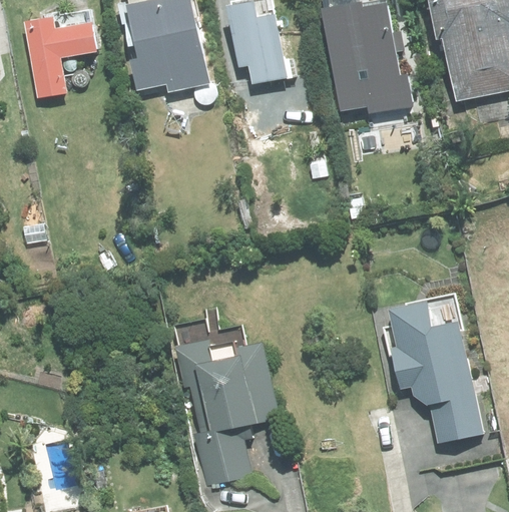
[(136,46),(138,59),(130,60),(136,91),(165,85),(166,92),(209,84),(192,0),(127,0),(128,2),(115,4),(120,25),(123,25),(127,48),(136,46)]
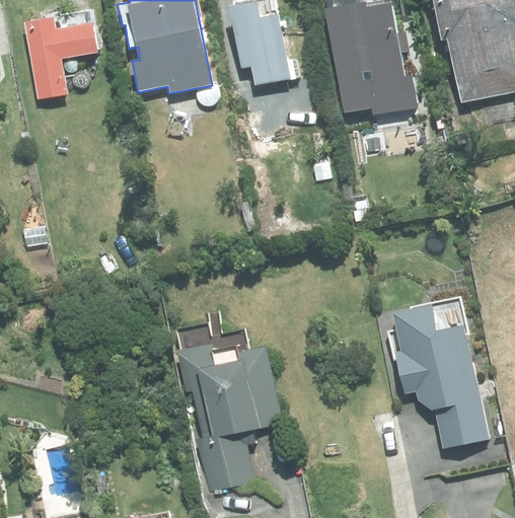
[(435,0),(444,42),(450,40),(462,102),(514,91),(514,0),(435,0)]
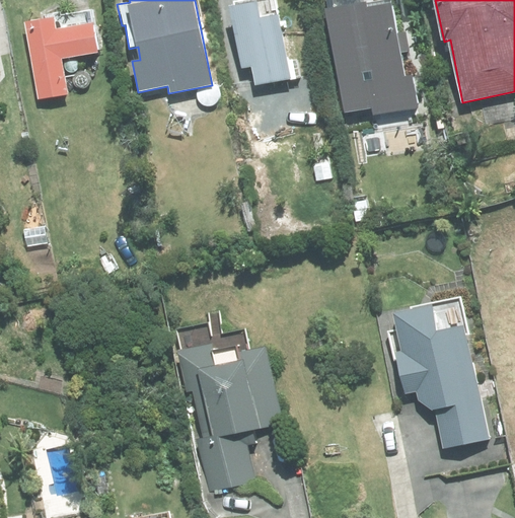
[(239,66),(225,69),(228,90),(291,80),(281,16),(261,20),(258,3),(230,7),(239,66)]
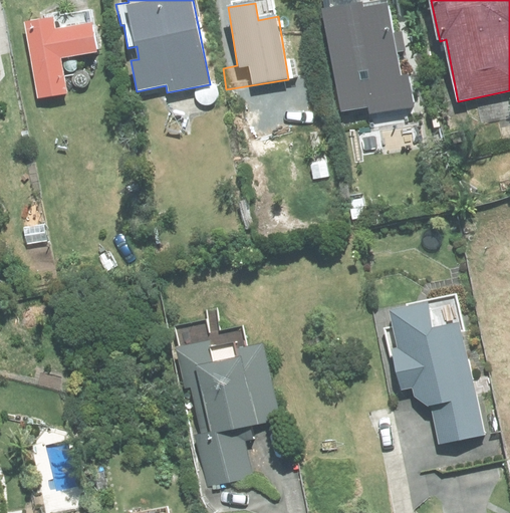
[(355,10),(356,13),(325,18),(340,111),(371,107),(372,113),(412,107),(407,76),(412,75),(411,67),(403,69),(396,24),(390,26),(387,5),(355,10)]
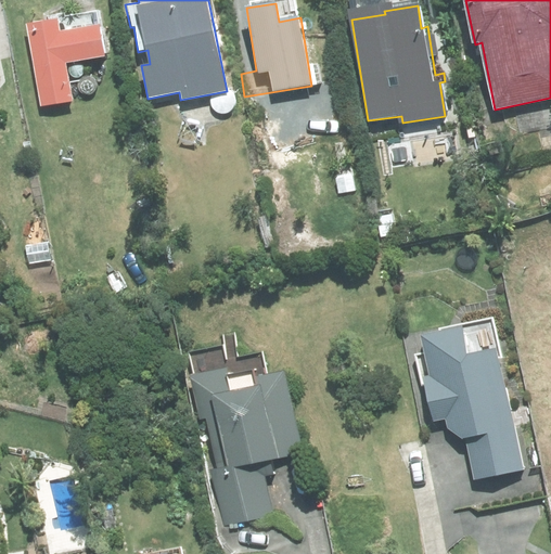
[(65,62),(105,56),(101,26),(59,33),(56,21),(26,26),(38,106),(71,102),(65,62)]
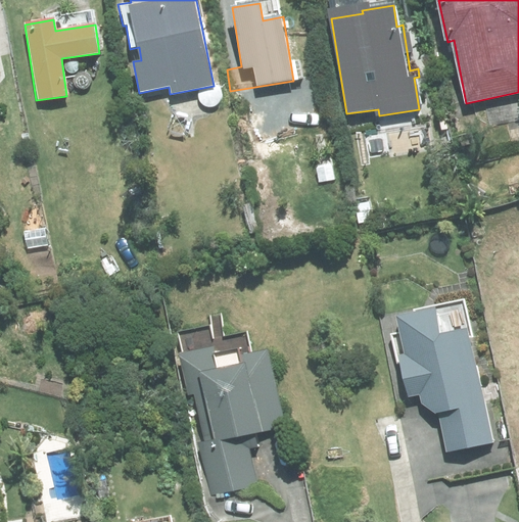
[(322,156),(304,157),(305,173),(322,173),(322,156)]
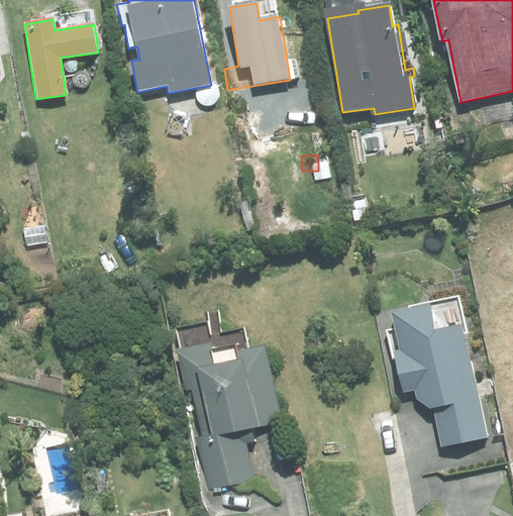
[(43,225),(25,227),(27,245),(45,243),(43,225)]
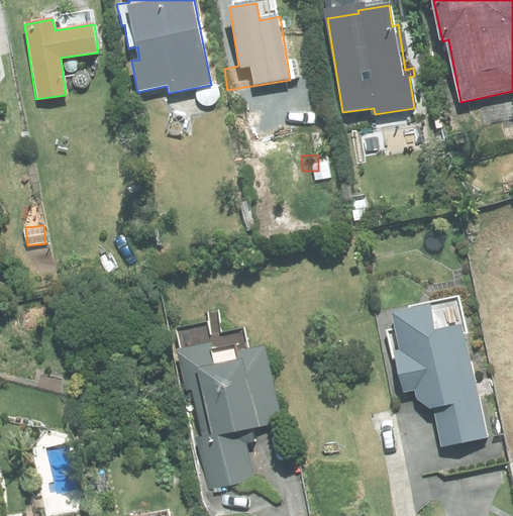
[(393,313),(396,328),(387,330),(391,358),(397,357),(403,395),(413,393),(414,399),(429,409),(432,408),(438,446),(483,439),(465,327),(437,331),(433,306),(393,313)]
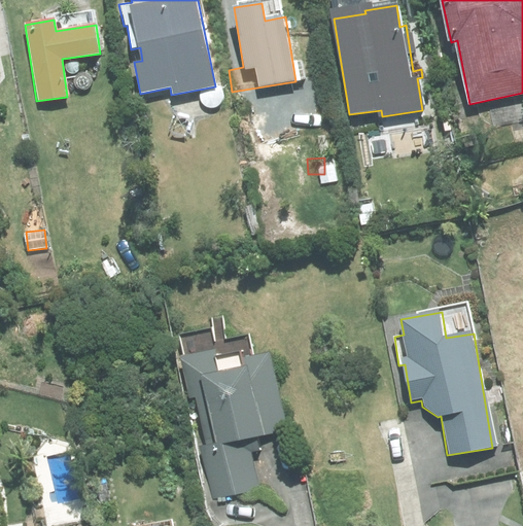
[(195,397),(205,446),(199,447),(210,499),(257,490),(249,453),(257,451),(255,436),(285,430),(270,354),(243,359),(245,369),(218,375),(213,350),(180,357),(188,398),(195,397)]
